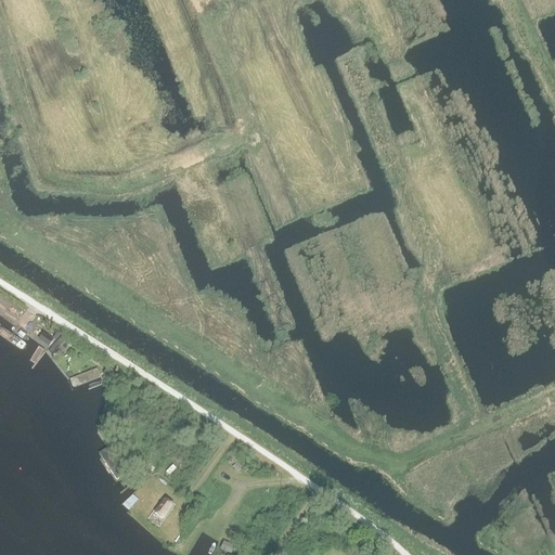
[(0,333),(15,345),(24,334),(0,315),(0,333)]
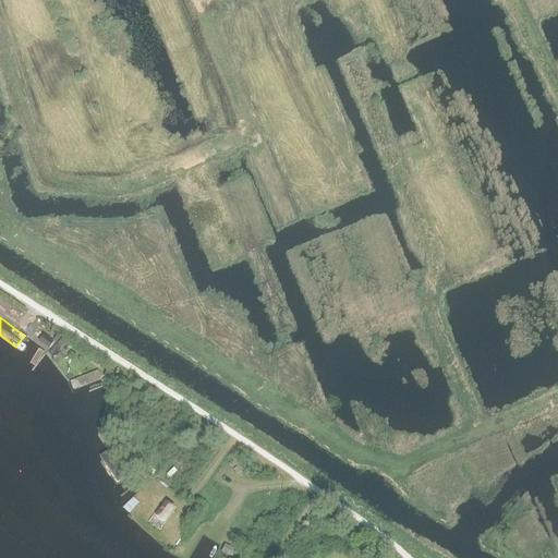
[(49,348),(53,342),(43,335),(39,340),(49,348)]
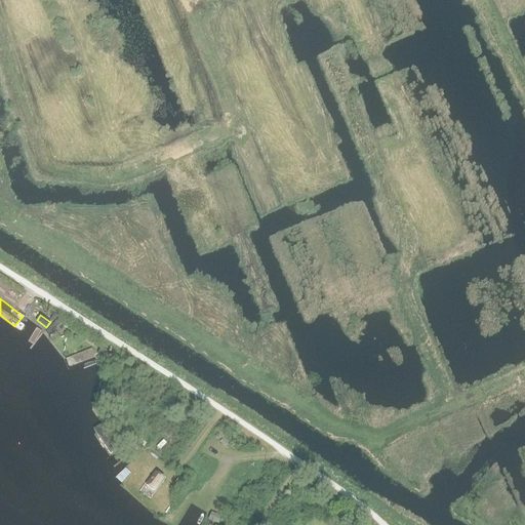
[(58,317),(45,332),(48,334),(63,320),(58,317)]
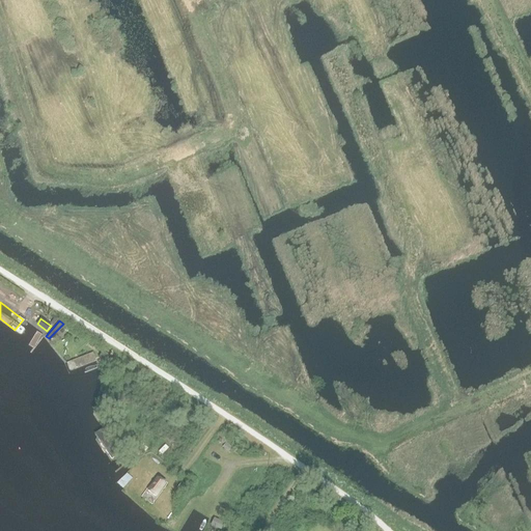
[(108,356),(103,352),(99,358),(104,361),(108,356)]
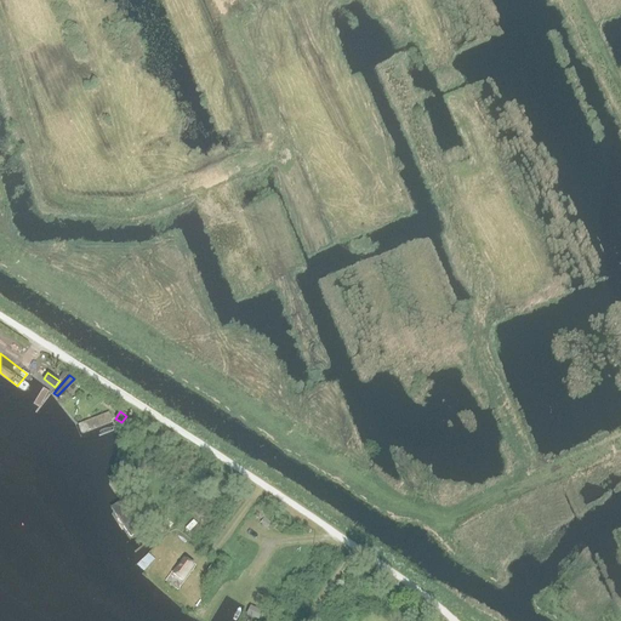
[(112,412),(79,423),(83,434),(115,423),(112,412)]
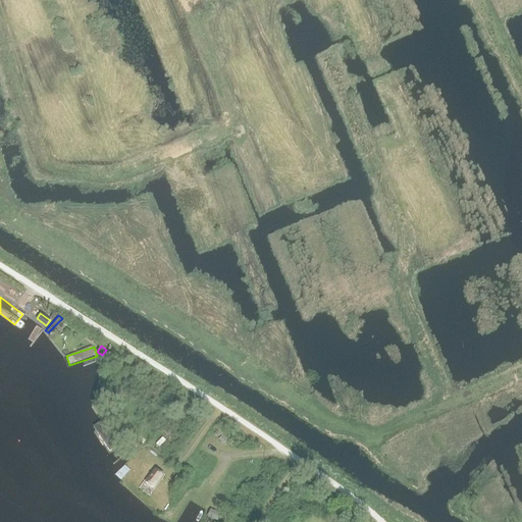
[(100,423),(90,429),(113,465),(122,458),(100,423)]
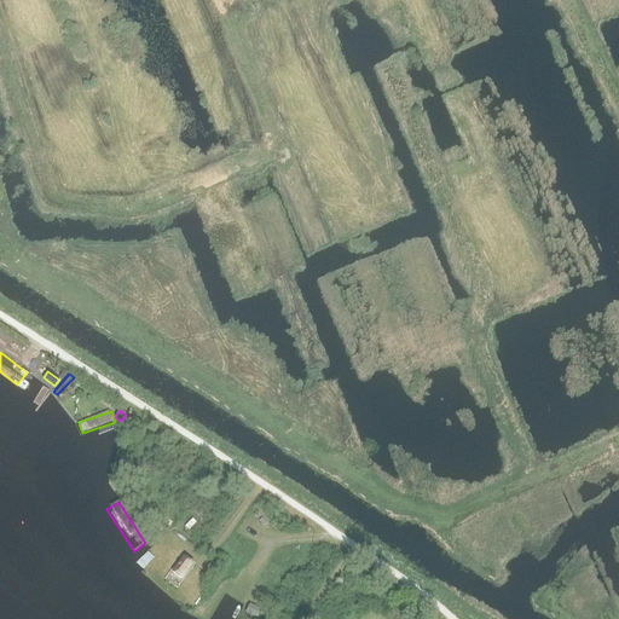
[(148,553),(137,563),(144,570),(155,559),(148,553)]
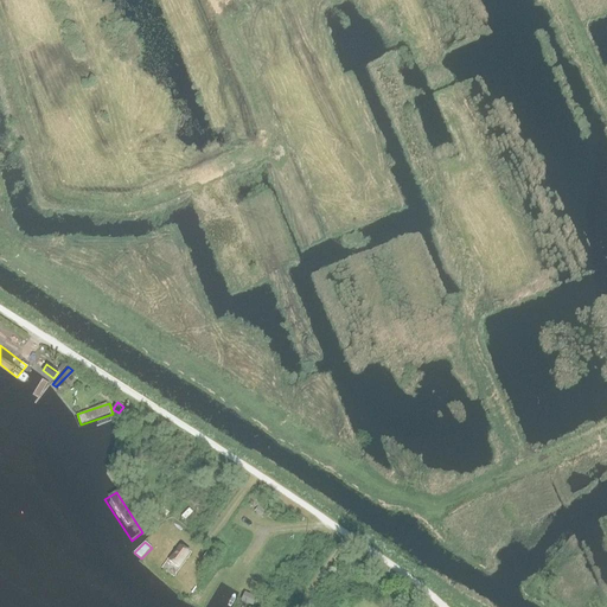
[(187,555),(178,548),(167,562),(177,569),(187,555)]
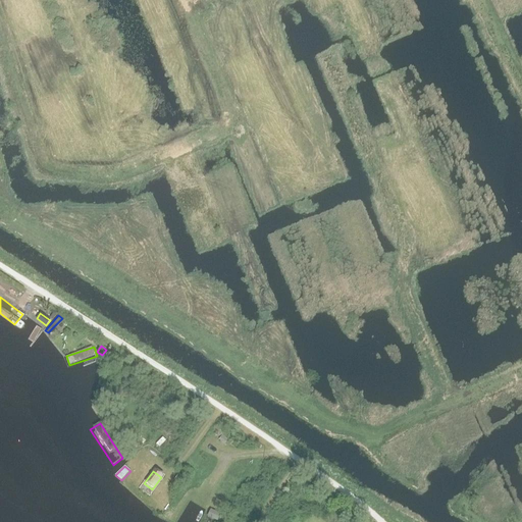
[(218,517),(219,518),(220,516),(219,515),(210,511),(208,516),(217,521),(218,517)]
